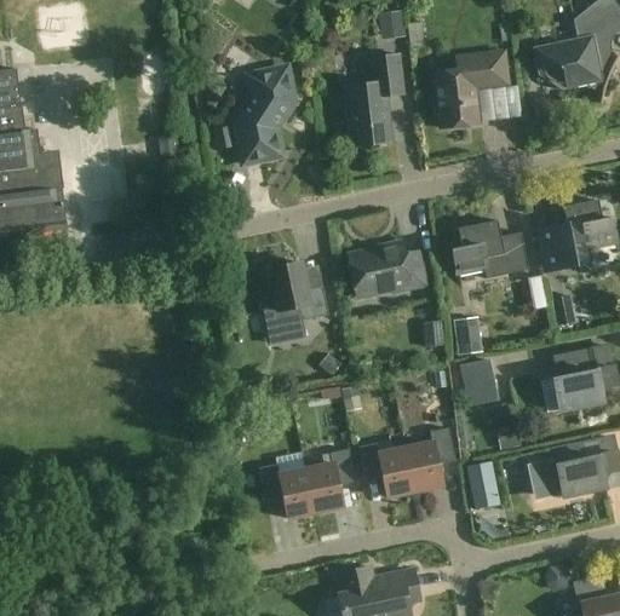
[(619,5),(615,0),(593,0),(573,17),(577,35),(532,45),(538,73),(562,88),(606,79),(603,86),(602,90),(601,97),(600,101),(602,101),(602,97),(603,92),(604,88),(606,84),(608,76),(612,68),(614,64),(618,56),(619,51),(619,5)]
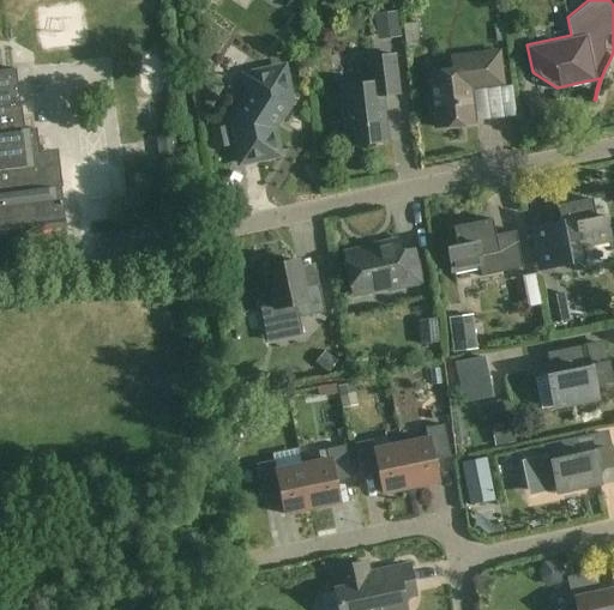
[(503,80),(499,49),(452,55),(453,68),(429,71),(437,125),(474,120),(469,85),(503,80)]
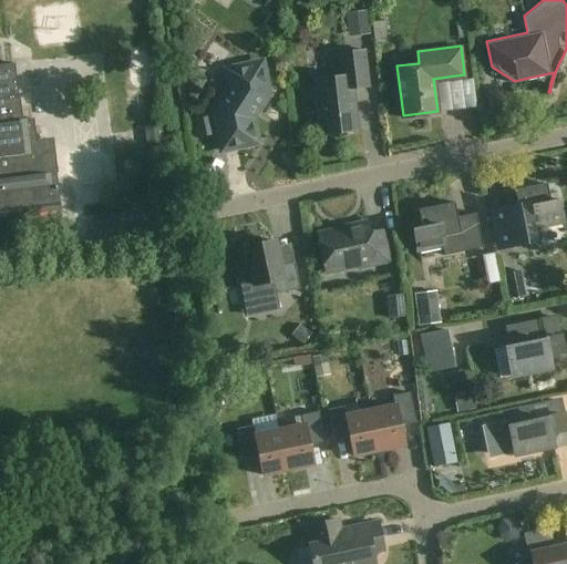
[(370,84),(366,48),(338,51),(340,74),(315,78),(320,132),(359,127),(354,85),(370,84)]
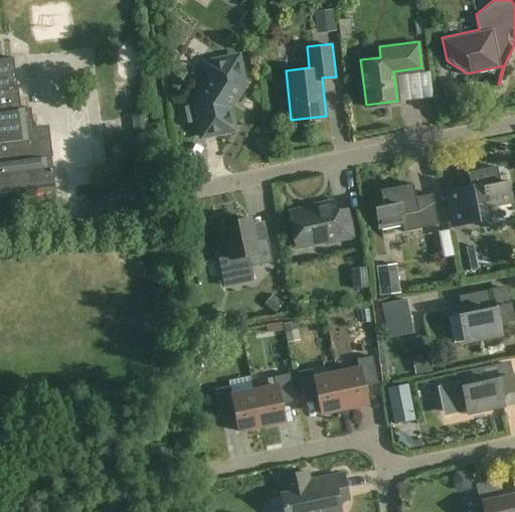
[(242,78),(237,54),(206,61),(209,76),(194,99),(202,134),(216,131),(216,132),(233,129),(228,102),(232,94),(238,93),(241,88),(240,78),(242,78)]
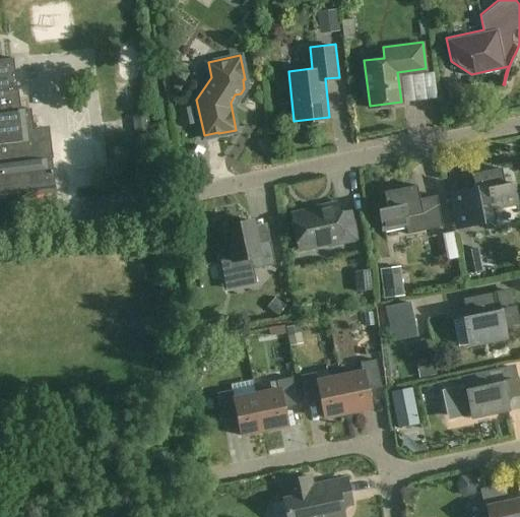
[(0,196),(57,190),(50,135),(35,137),(30,106),(20,108),(14,56),(0,57),(0,196)]
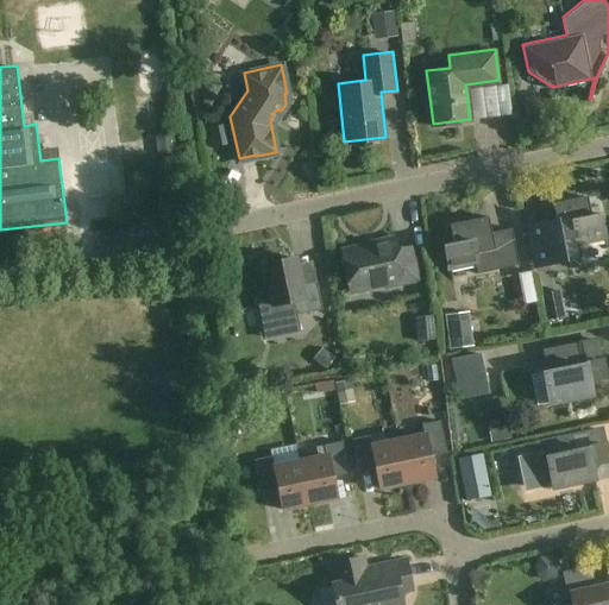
[(150,125),(159,125),(158,99),(149,100),(150,125)]
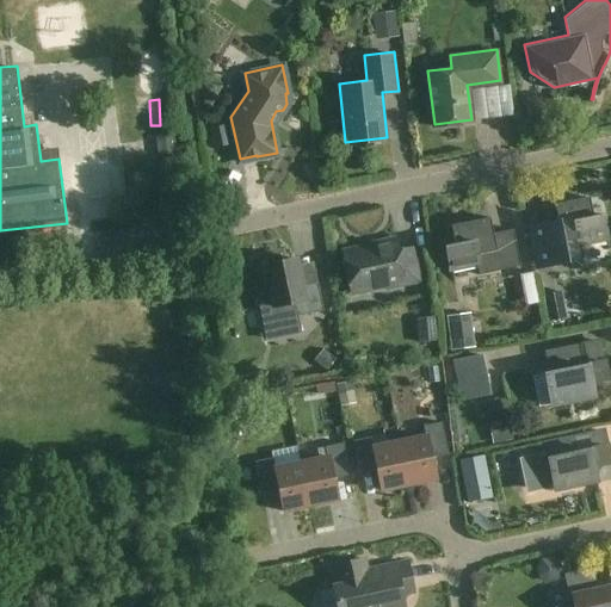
[(535,266),(550,262),(584,255),(581,243),(608,237),(603,212),(593,214),(588,194),(555,202),(559,217),(526,224),(535,266)]
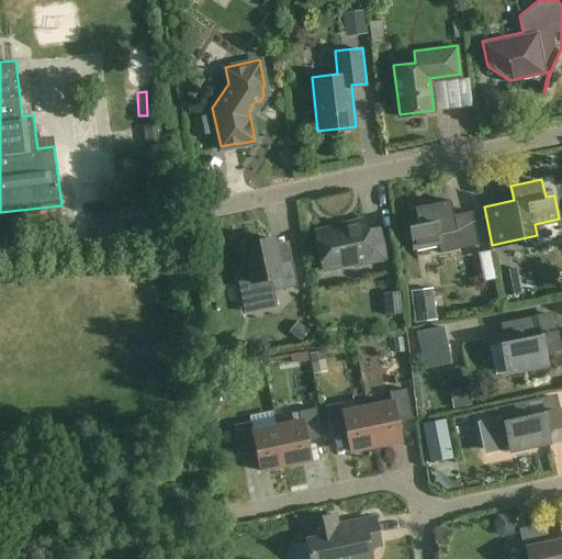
[(453,213),(450,198),(415,205),(419,223),(406,225),(411,246),(431,242),(433,244),(457,239),(458,247),(479,243),(472,209),(453,213)]
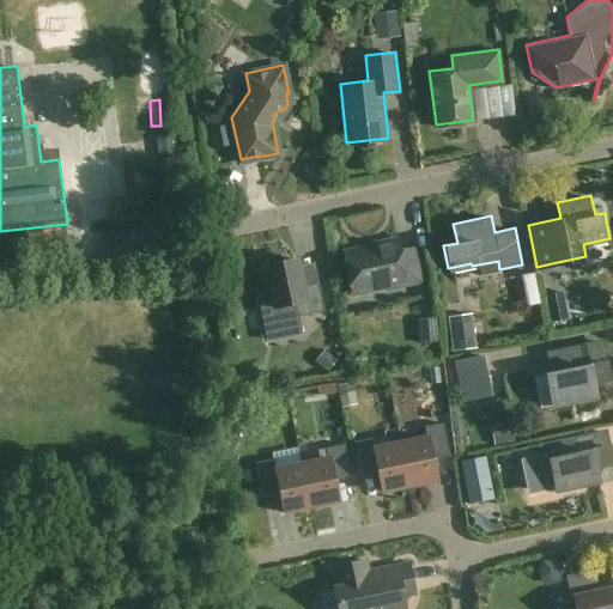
[(400,248),(398,236),(377,239),(377,244),(344,251),(352,290),(387,282),(387,278),(404,274),(406,284),(422,280),(414,245),(400,248)]
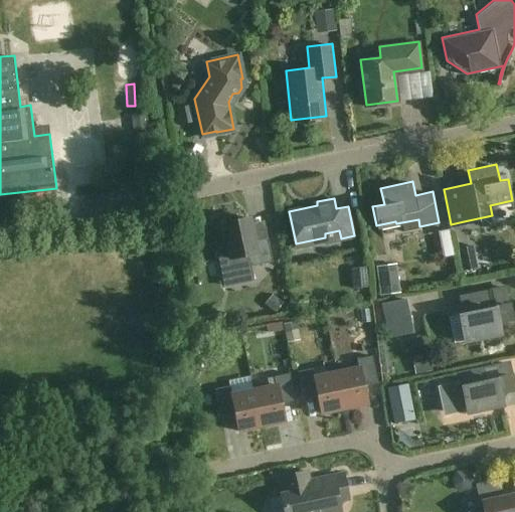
[(254,239),(249,216),(223,221),(227,242),(215,244),(224,285),(253,279),(250,265),(273,260),(268,236),(254,239)]
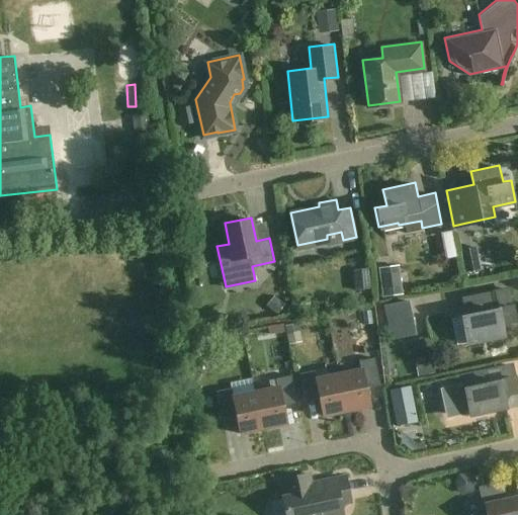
[(445,232),(452,258),(462,255),(455,229),(445,232)]
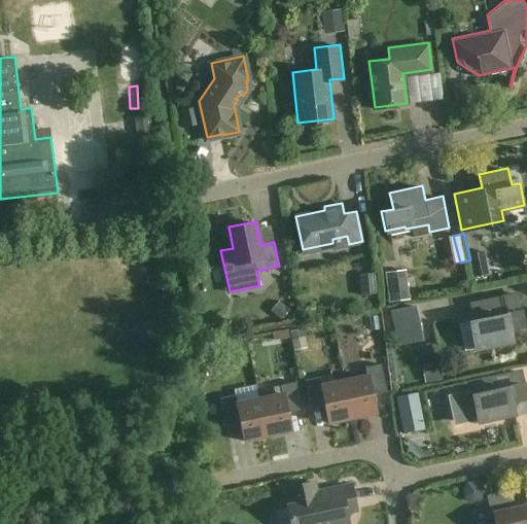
[(478,233),(467,236),(471,252),(482,250),(478,233)]
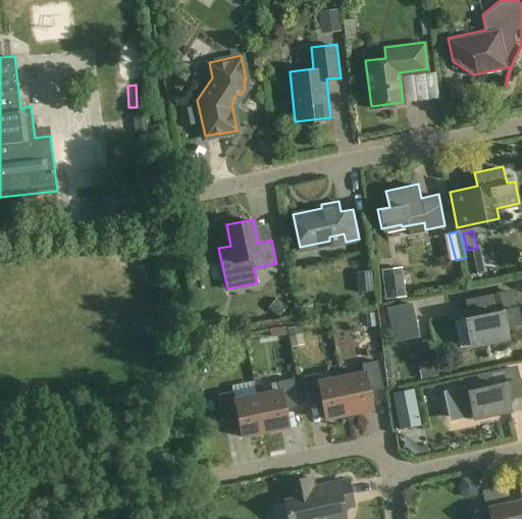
[(389,296),(409,295),(407,266),(387,267),(389,296)]
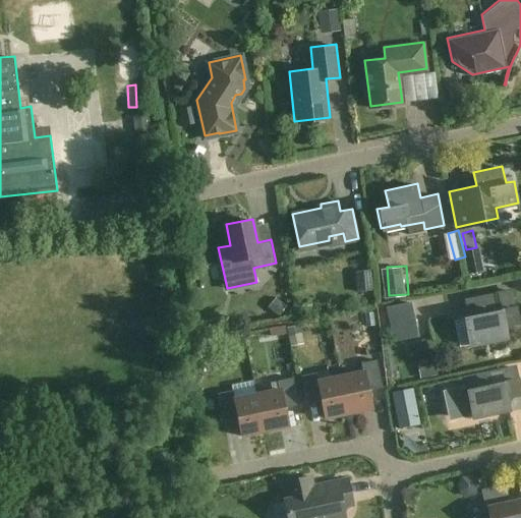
[(517,321),(511,289),(466,298),(469,315),(465,317),(470,343),(506,336),(504,323),(517,321)]
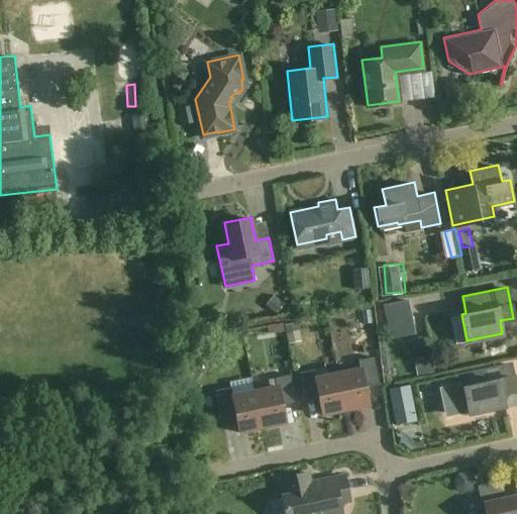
[(414,330),(407,297),(383,302),(390,335),(414,330)]
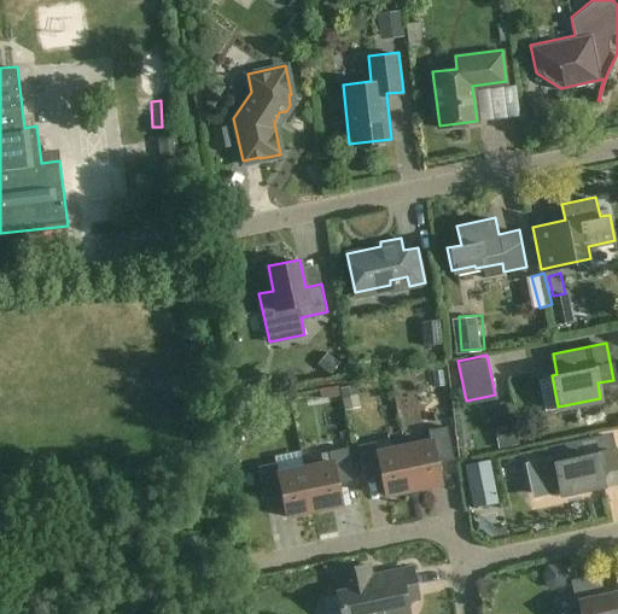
[(404,444),(413,487),(442,481),(442,479),(441,480),(437,461),(454,457),(447,425),(429,428),(431,439),(404,444)]
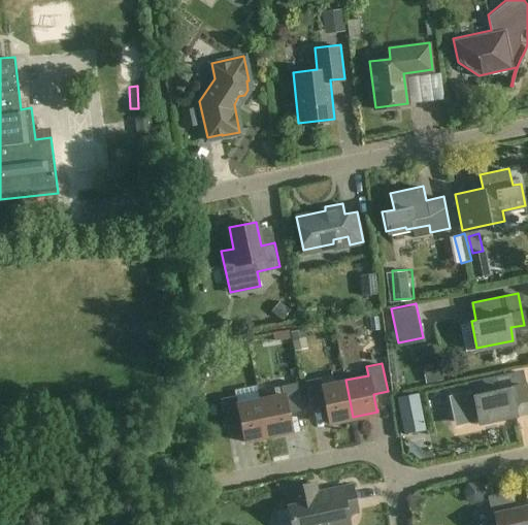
[(527,397),(521,370),(473,381),(476,393),(473,394),(480,421),(516,414),(513,400),(527,397)]
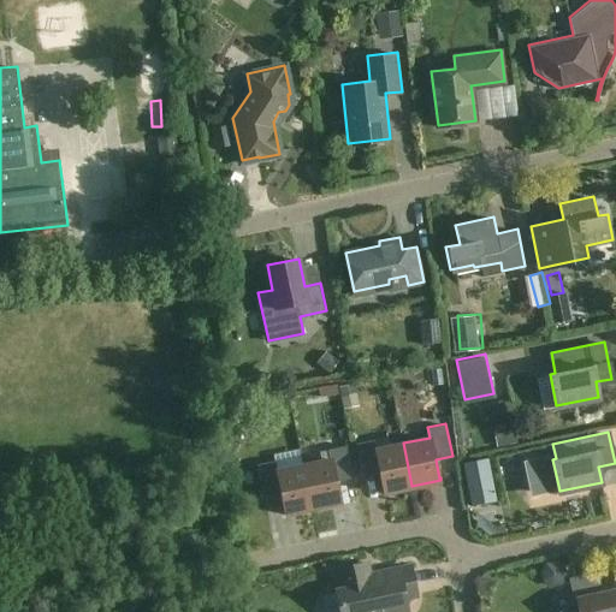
[(412,486),(403,443),(377,449),(374,438),(356,441),(362,474),(379,470),(384,489),(383,491),(383,492),(412,486)]
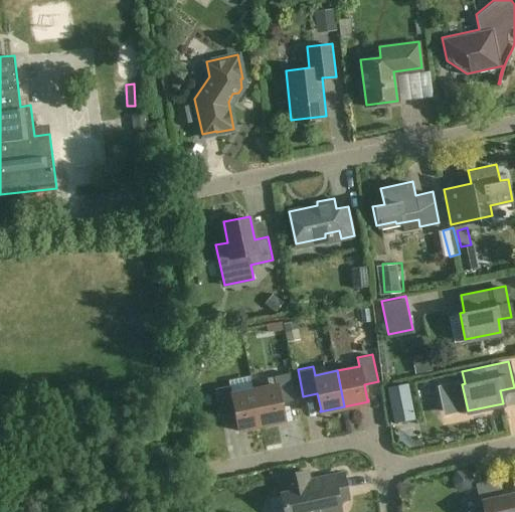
[(276,383),(253,388),(262,423),(285,418),(285,417),(284,417),(281,401),(295,398),(289,371),(274,374),(276,383)]
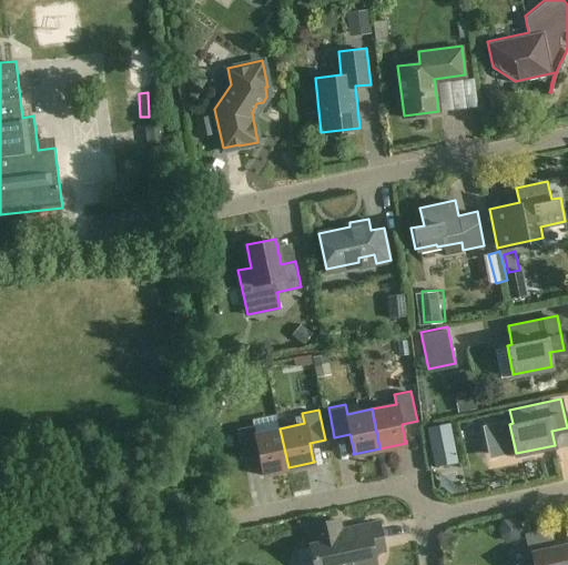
[(288,467),(280,429),(255,433),(253,424),(236,427),(243,457),(259,454),(262,472),(261,472),(262,473),(288,467)]
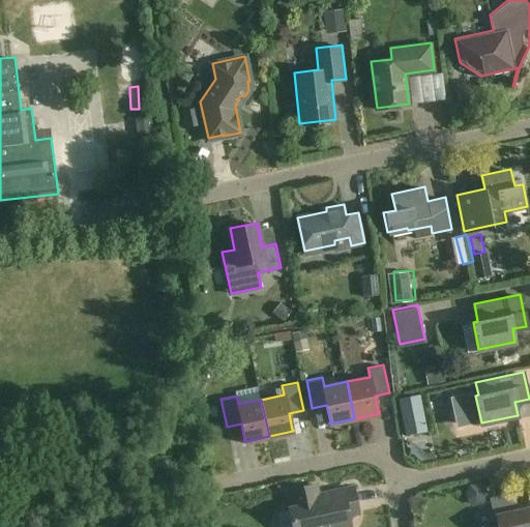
[(420,396),(400,400),(407,436),(428,432),(420,396)]
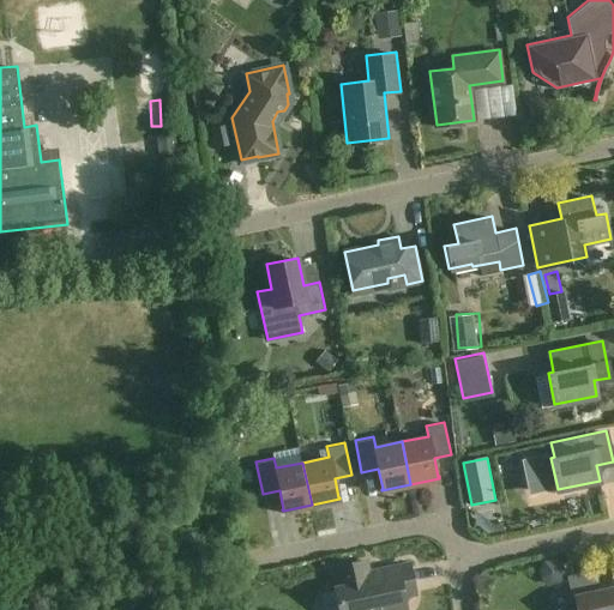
[(368,571),(366,559),(336,565),(341,586),(335,587),(338,609),(398,609),(407,609),(403,593),(415,591),(409,562),(368,571)]
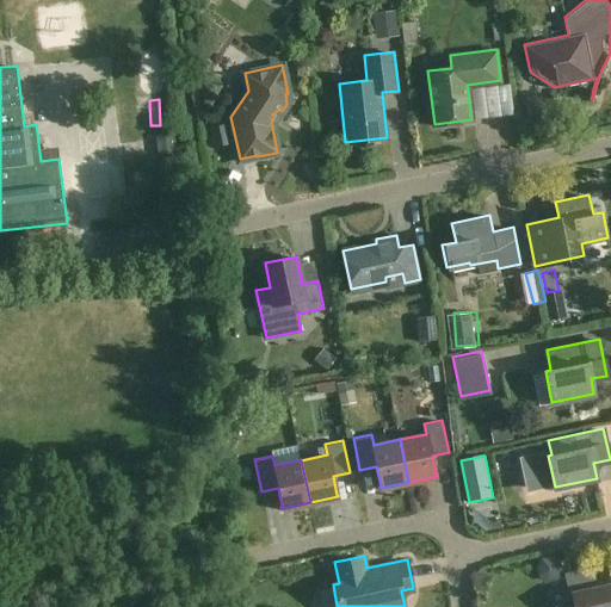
[(610,606),(610,578),(594,583),(596,588),(573,593),(575,606),(610,606)]
